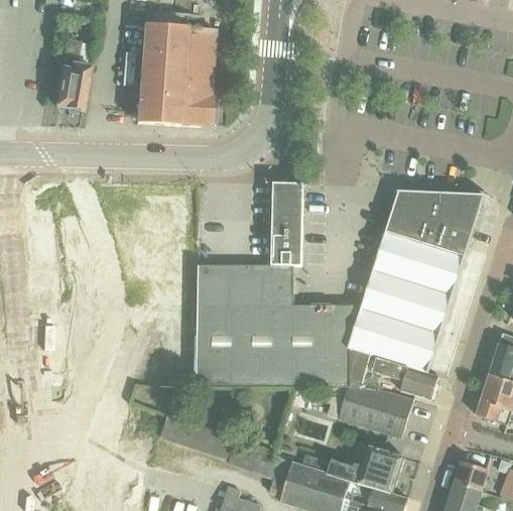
[(138,60),(134,120),(176,123),(176,122),(206,125),(206,121),(211,121),(211,122),(213,122),(215,92),(213,92),(213,93),(208,93),(213,28),(183,26),(183,24),(141,21),(139,49),(138,60)]
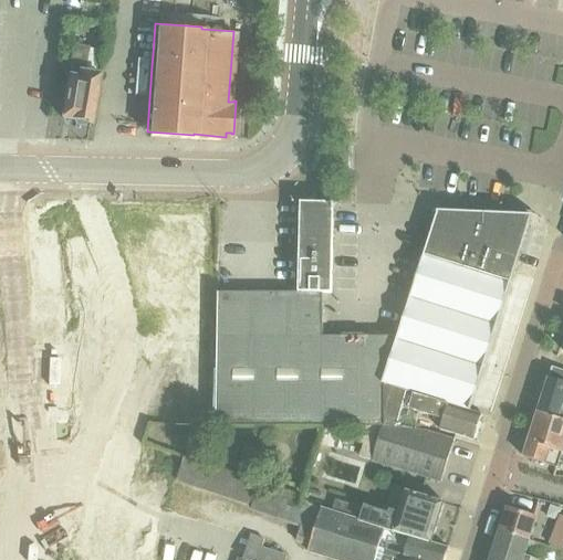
[(71,42),(58,113),(71,115),(72,120),(81,122),(84,118),(87,118),(96,70),(101,48),(84,44),(71,42)]
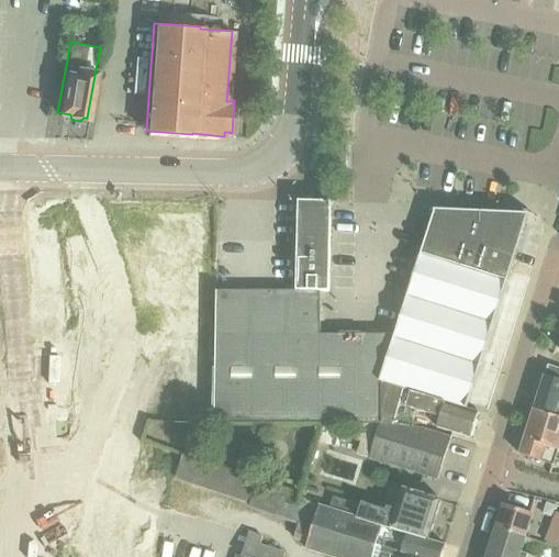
[(295,198),(294,275),(293,286),(319,287),(326,287),(328,198),(295,198)]
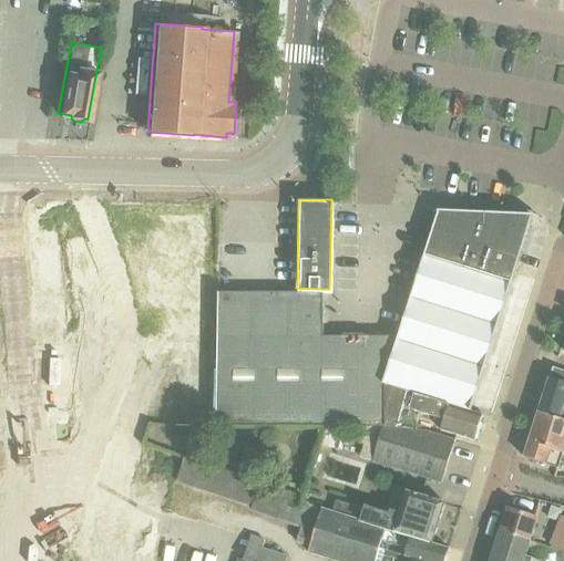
[(399,329),(382,381),(404,387),(412,390),(468,407),(509,279),(516,256),(515,255),(529,215),(530,211),(459,208),(457,214),(430,228),(423,251),(399,329)]
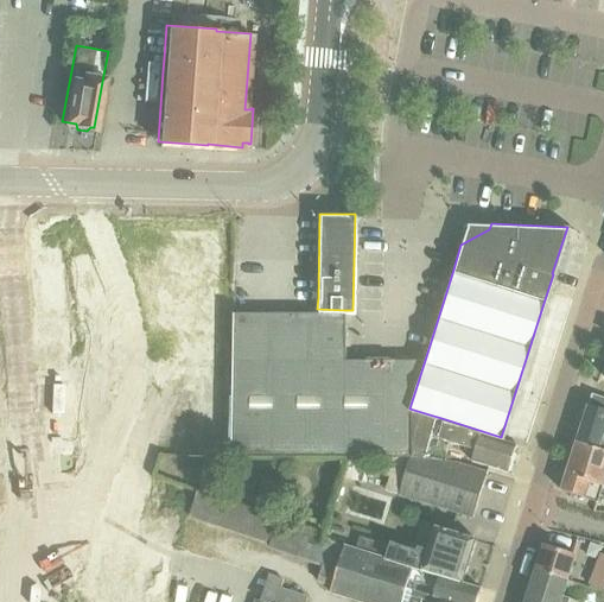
[(61,265),(7,265),(5,451),(57,451),(61,265)]
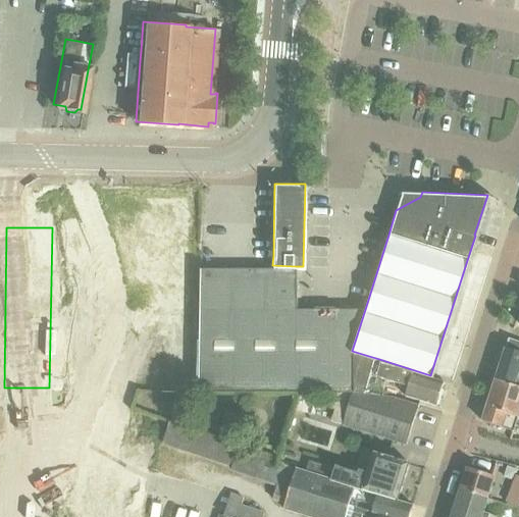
[(272,265),(244,265),(199,264),(196,391),(349,390),(363,391),(372,357),(352,351),(367,303),(295,303),(296,266),(272,265)]
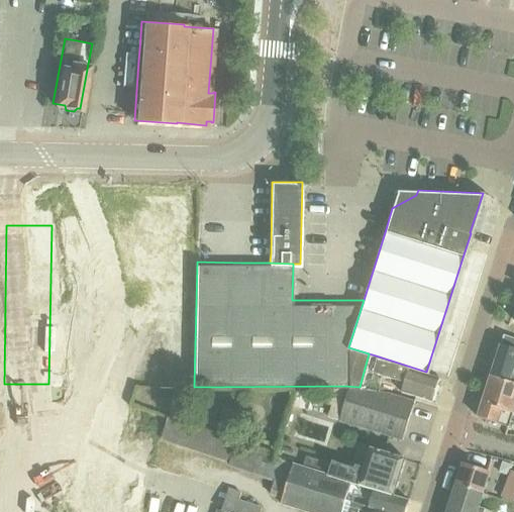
[(495,352),(489,373),(513,380),(513,365),(513,366),(513,362),(513,335),(502,331),(495,352)]
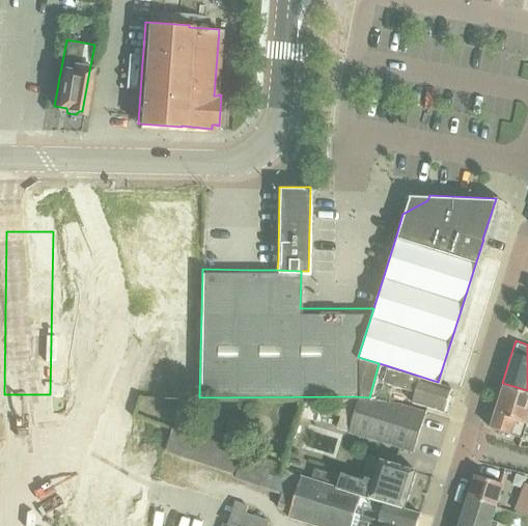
[(374,379),(369,397),(386,399),(391,384),(413,390),(410,399),(442,410),(449,386),(438,382),(386,365),(383,377),(381,381),(374,379)]
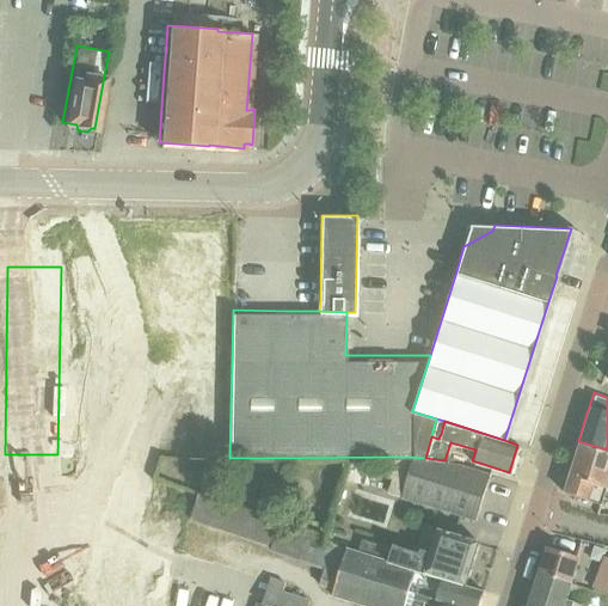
[(607,450),(578,441),(563,489),(599,501),(601,494),(605,482),(607,472),(607,450)]
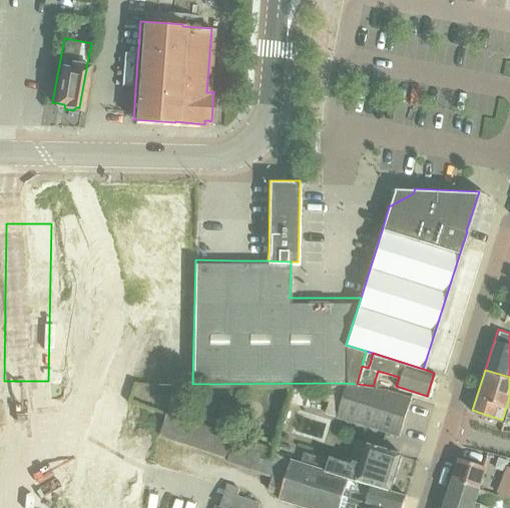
[(373,386),(357,384),(343,383),(333,414),(397,433),(408,395),(385,388),(373,386)]
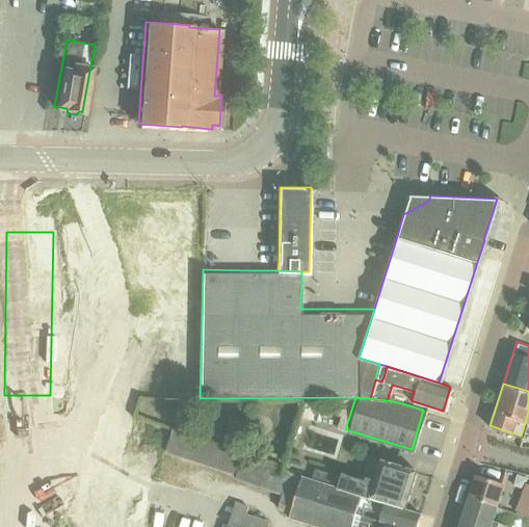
[(175,452),(181,430),(169,427),(162,448),(175,452)]
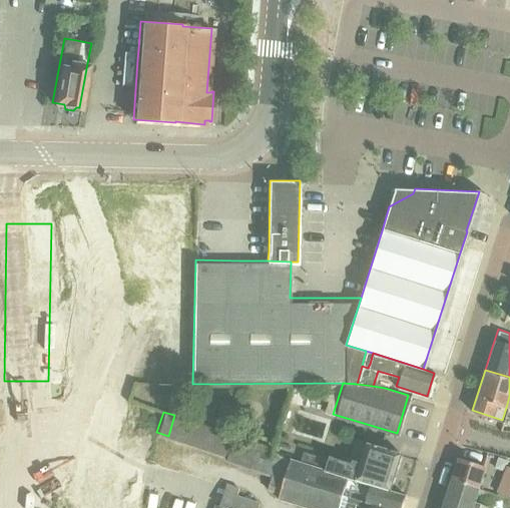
[(179,440),(186,419),(174,416),(168,436),(179,440)]
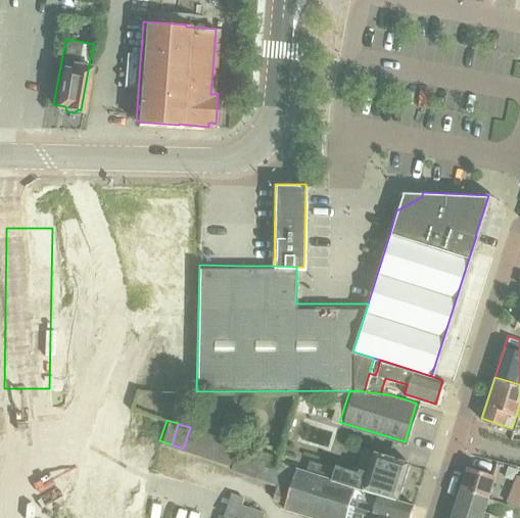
[(194,453),(201,431),(190,427),(183,449),(194,453)]
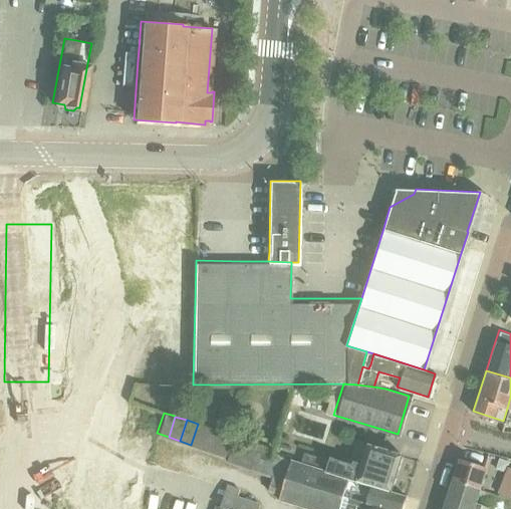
[(203,448),(209,428),(198,424),(191,445),(203,448)]
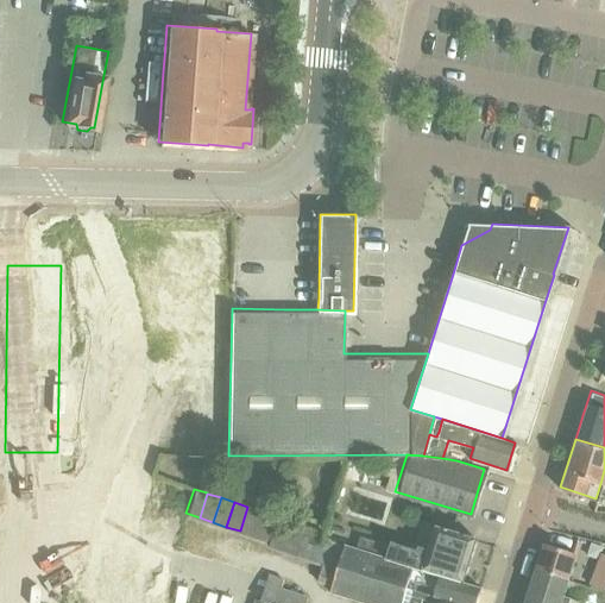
[(247,507),(240,531),(246,533),(253,535),(262,510),(254,509),(247,507)]
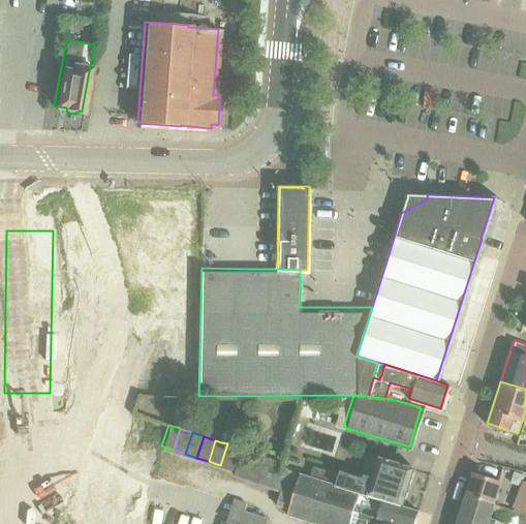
[(233,469),(239,448),(227,443),(220,465),(233,469)]
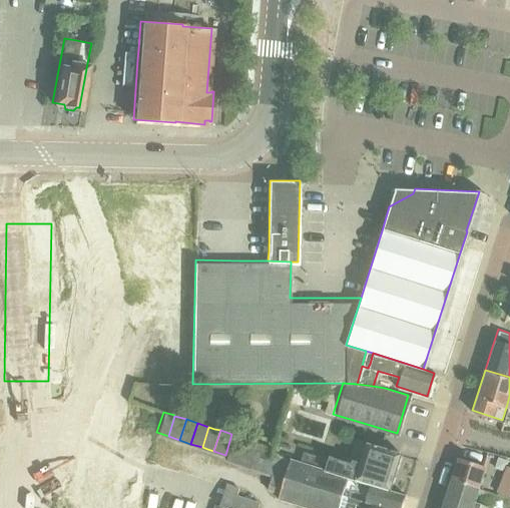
[(235,462),(243,438),(240,437),(231,434),(225,455),(223,458),(232,461),(235,462)]
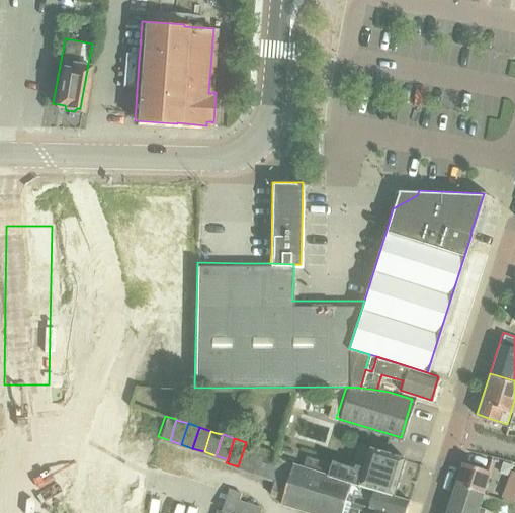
[(250,469),(257,446),(252,444),(246,442),(238,466),(244,468),(250,469)]
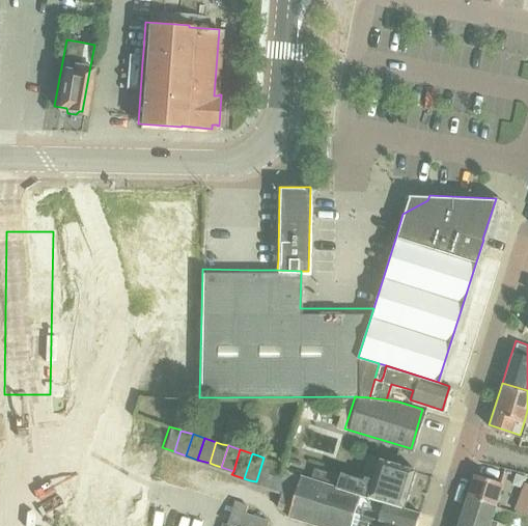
[(312,467),(309,476),(359,493),(401,506),(413,468),(366,453),(358,479),(341,473),(339,472),(338,475),(312,467)]
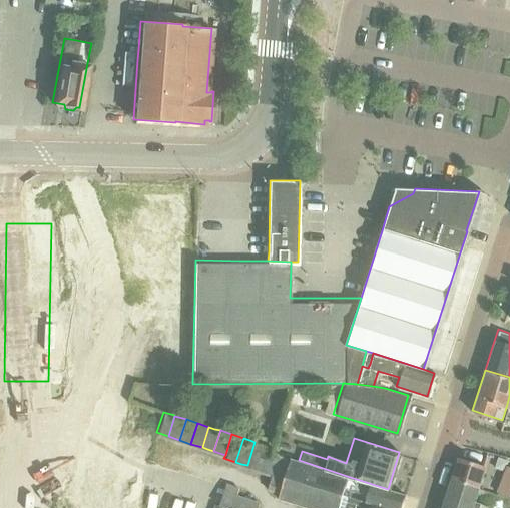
[(259,469),(267,447),(259,443),(258,443),(255,442),(247,465),(250,466),(259,469)]
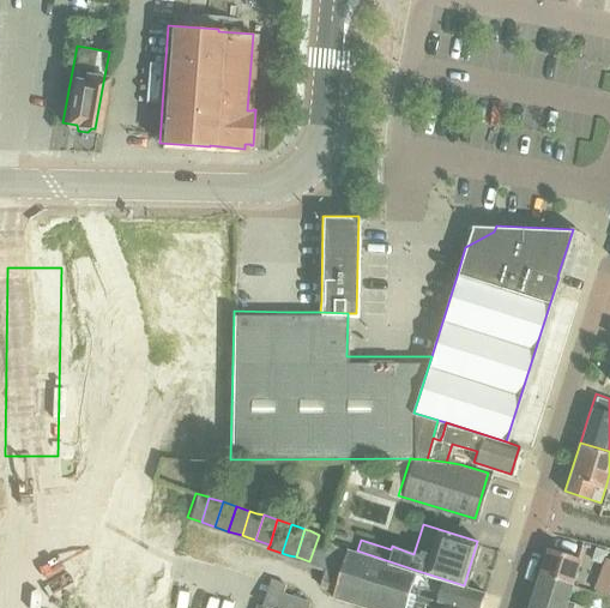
[(322,567),(331,542),(319,535),(309,561),(309,563),(322,567)]
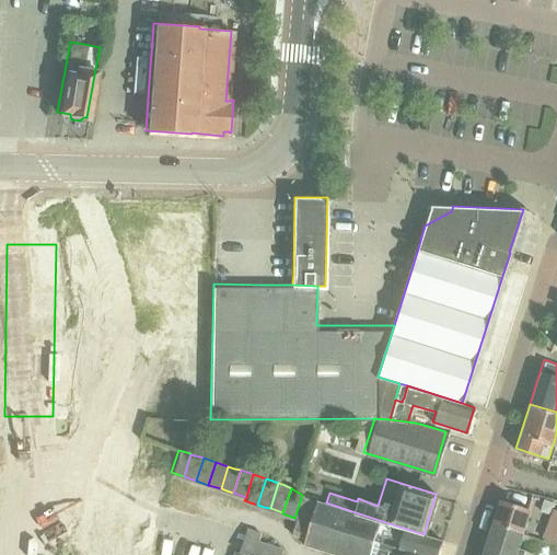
[(306,498),(302,495),(294,518),(290,532),(303,536),(315,500),(306,498)]
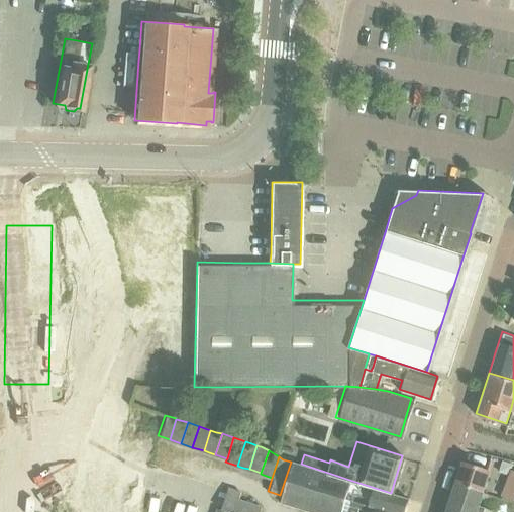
[(454,481),(481,490),(488,469),(460,459),(454,481)]
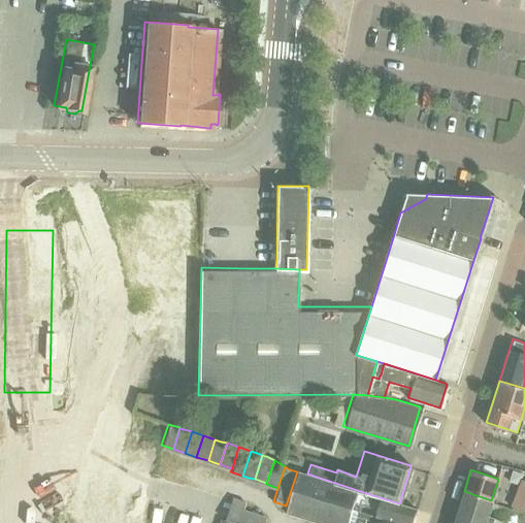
[(286,505),(285,510),(326,522),(352,522),(353,522),(355,515),(357,510),(351,509),(353,500),(357,490),(307,474),(297,470),(297,471),(286,505)]
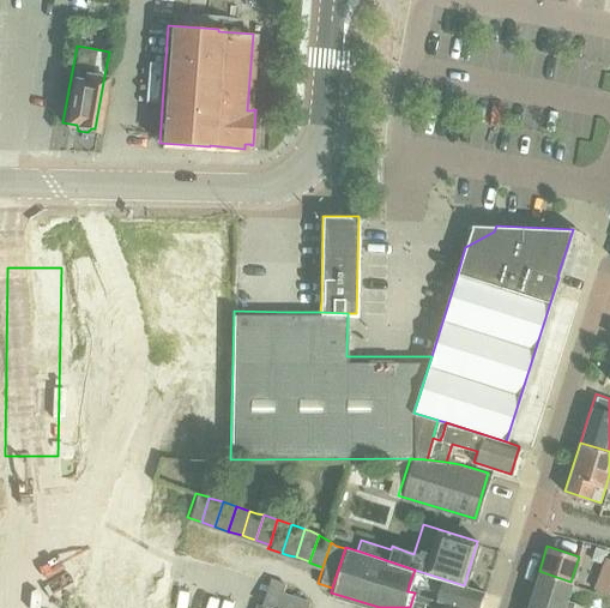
[(464,585),(415,570),(410,582),(436,590),(434,600),(461,607),(476,607),(482,590),(464,585)]
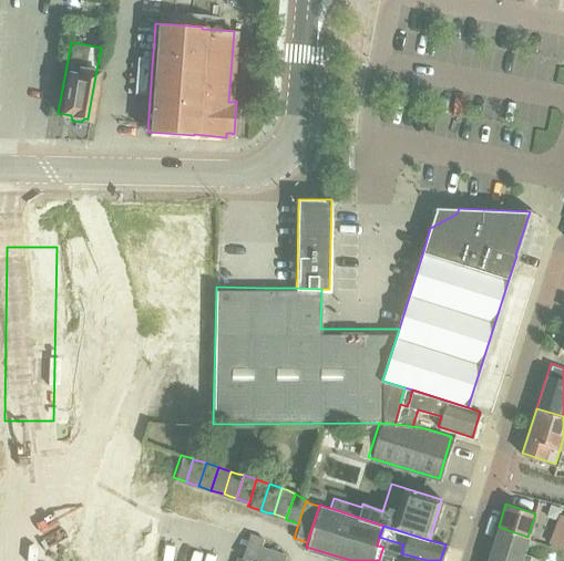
[(486,560),(536,560),(539,557),(523,551),(527,537),(499,527),(486,560)]
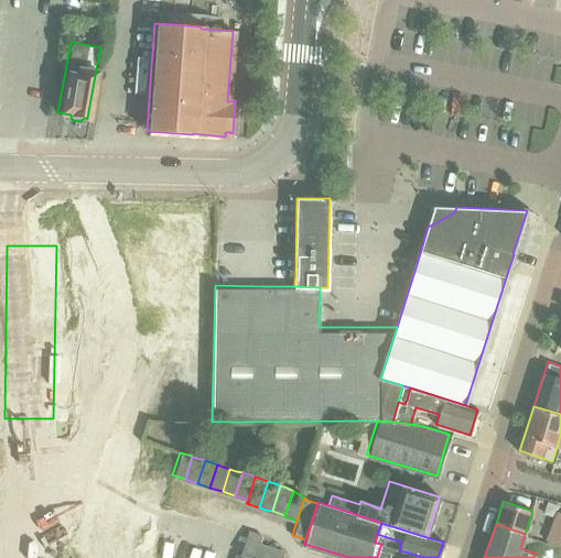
[(240,554),(254,557),(279,557),(282,550),(258,543),(260,534),(248,531),(240,554)]
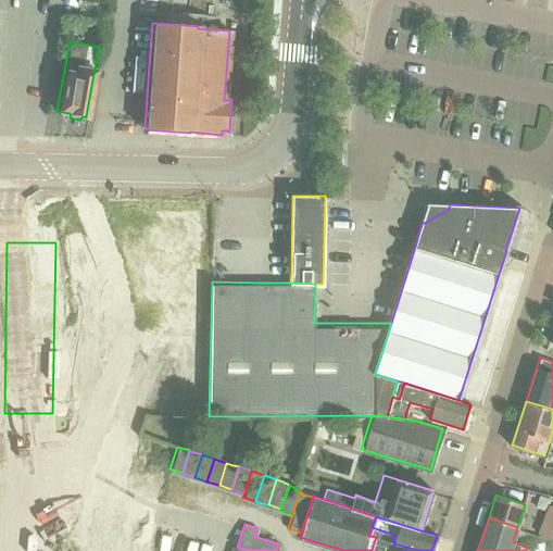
[(374,542),(372,550),(373,550),(381,550),(384,546),(392,548),(391,550),(393,550),(418,550),(393,543),(377,538),(376,537),(374,542)]
